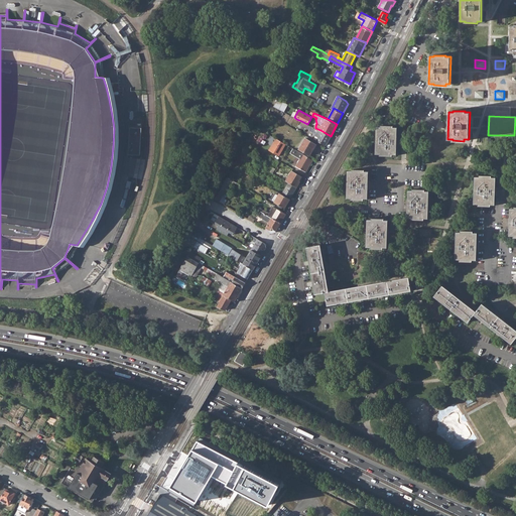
[(316,140),(327,145),(331,136),(320,130),(319,131),(314,128),(314,127),(307,124),(301,121),(300,125),(310,129),(310,131),(314,133),(314,134),(315,135),(318,136),(316,140)]
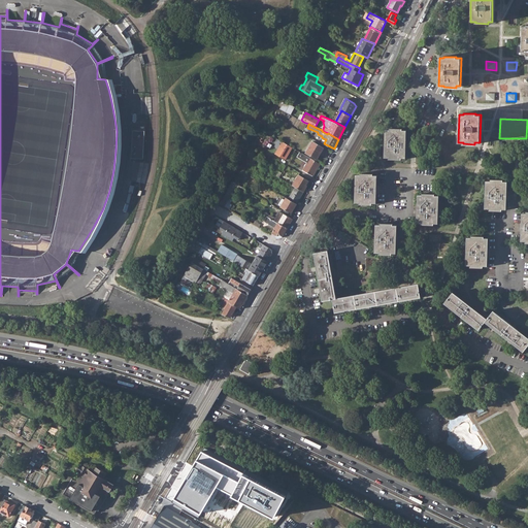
[(389,130),(385,130),(384,158),(389,158),(389,159),(401,160),(401,158),(405,158),(406,131),(401,131),(402,129),(389,128),(389,130)]
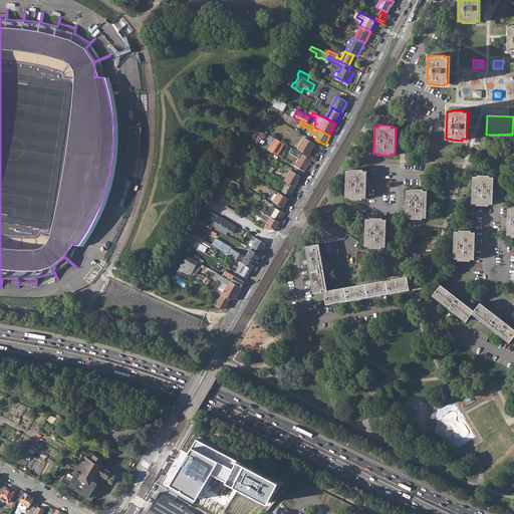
[(268,150),(278,156),(285,144),(275,138),(268,150)]
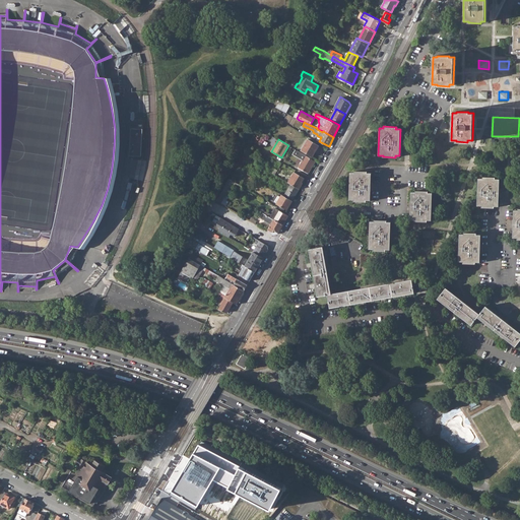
[(302,150),(313,156),(319,146),(308,139),(302,150)]
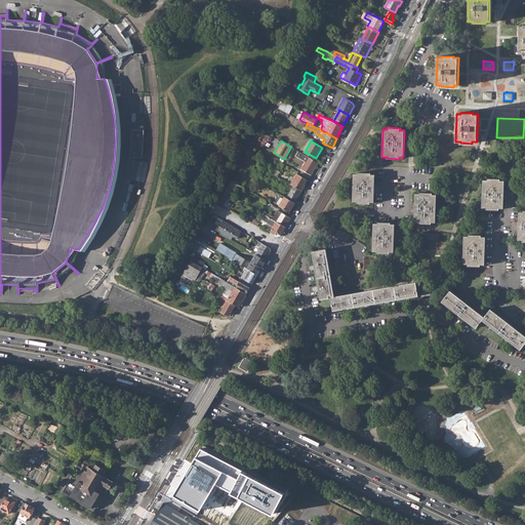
[(301,169),(312,175),(319,163),(298,151),(296,156),(306,162),(301,169)]
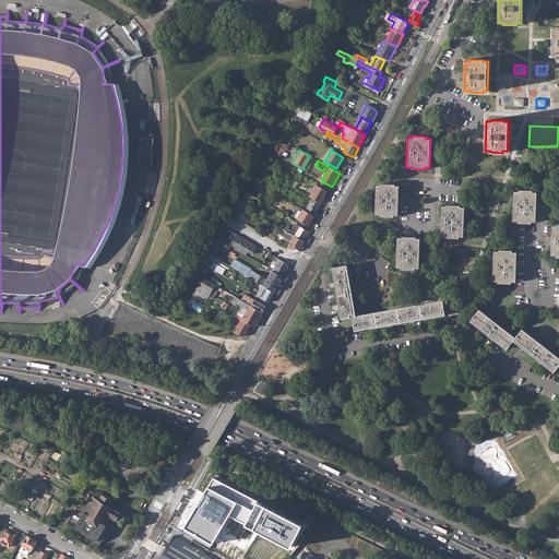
[(381,186),(376,186),(376,214),(380,215),(380,216),(393,217),(393,215),(397,215),(399,186),(394,186),(394,185),(381,183),(381,186)]
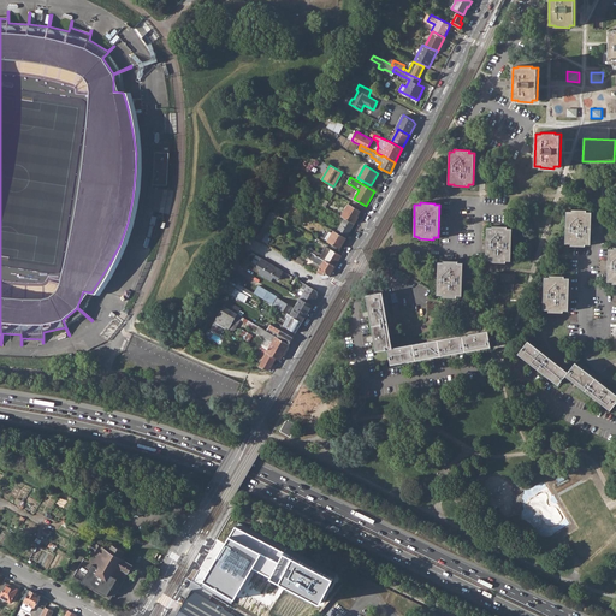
[(345,218),(355,224),(359,218),(356,217),(360,211),(349,205),(342,215),(345,218)]
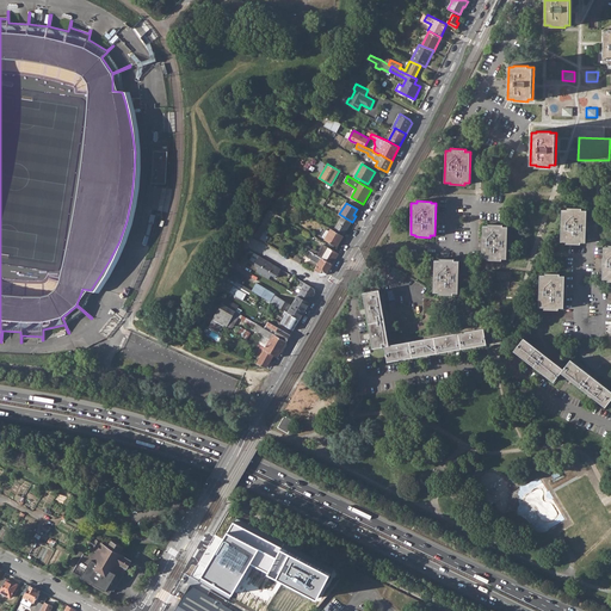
[(567,210),(562,209),(561,241),(566,242),(566,244),(580,244),(581,242),(586,242),(587,210),(581,210),(581,208),(567,208),(567,210)]
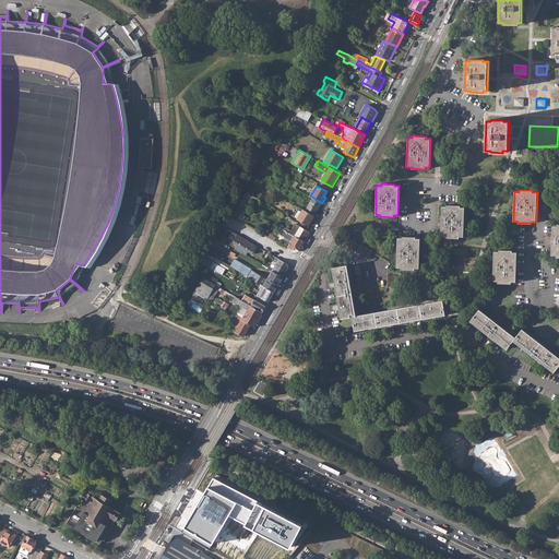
[(239,203),(246,206),(250,199),(258,204),(261,200),(247,191),(239,203)]
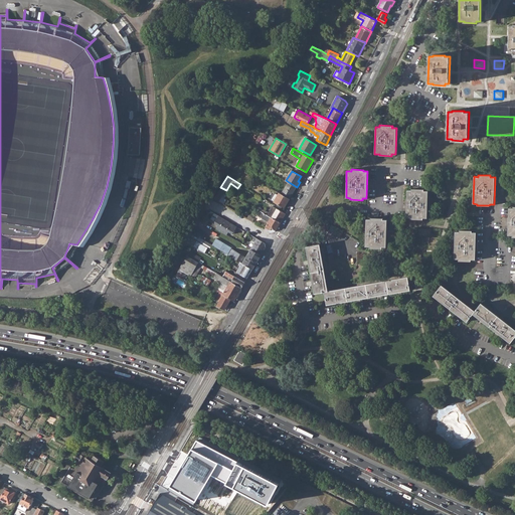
[(282,193),(289,197),(290,195),(291,195),(297,187),(289,182),(282,193)]
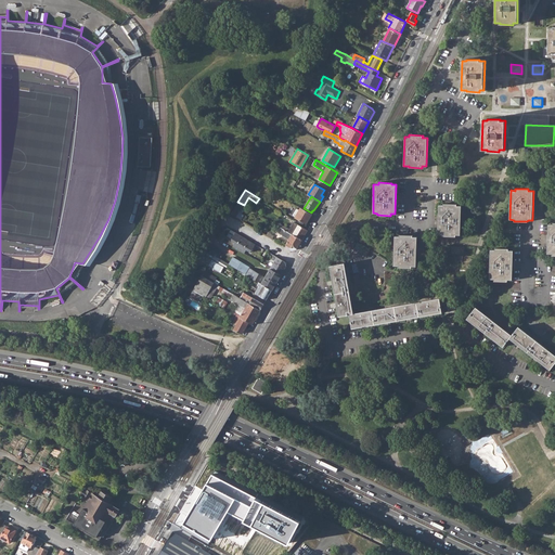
[(231,214),(236,217),(244,205),(237,202),(231,214)]
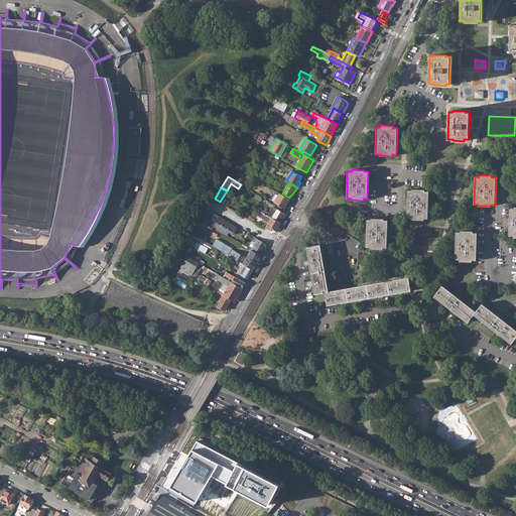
[(412,190),(407,190),(406,218),(411,218),(411,220),(423,220),(423,219),(428,219),(428,191),(424,191),(424,189),(412,189),(412,190)]
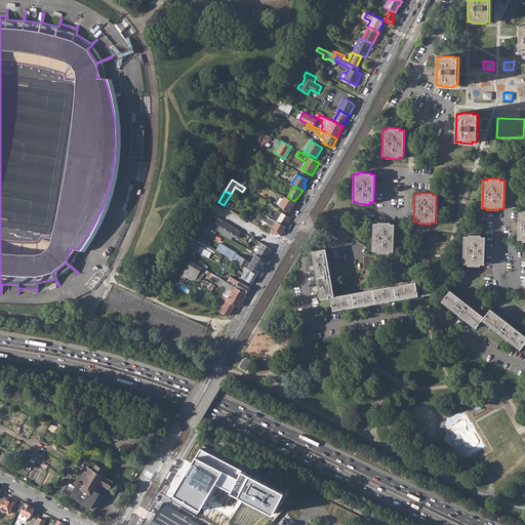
[(277,204),(290,211),(295,202),(294,201),(287,197),(285,196),(282,201),(280,199),(277,204)]
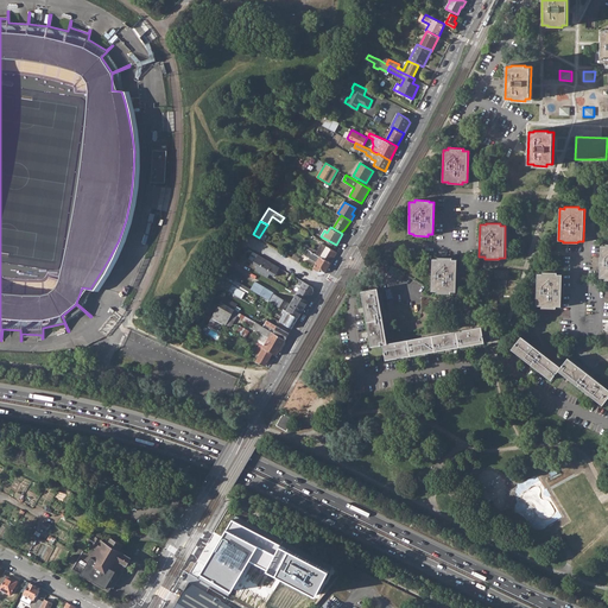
[(323,249),(320,257),(330,263),(337,252),(324,245),(322,248),(323,249)]
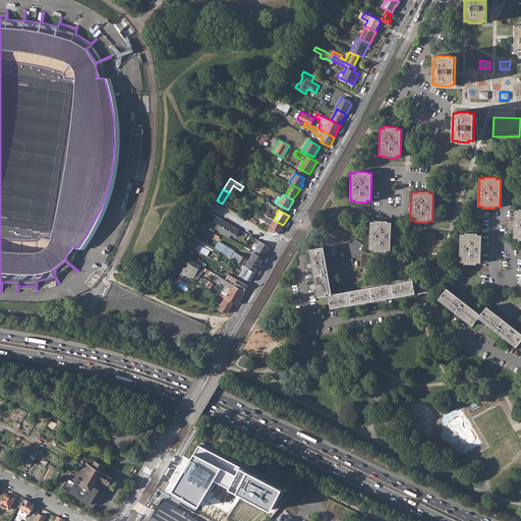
[(272,233),(274,234),(278,234),(283,225),(274,220),(271,218),(264,213),(262,212),(258,215),(270,222),(268,225),(271,226),(269,229),(273,232),(272,233)]
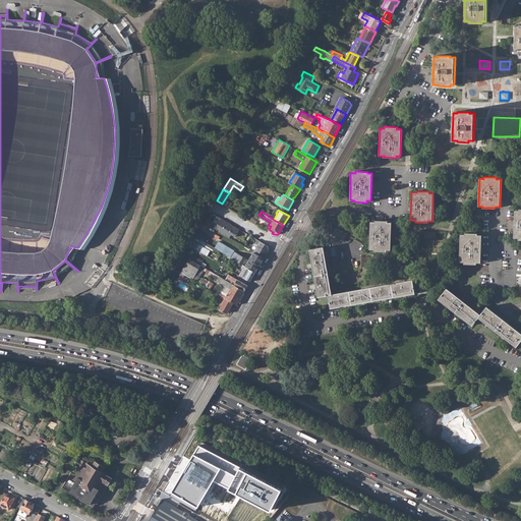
[(219,231),(225,234),(231,223),(222,218),(221,220),(217,217),(214,222),(214,223),(221,227),(219,231)]
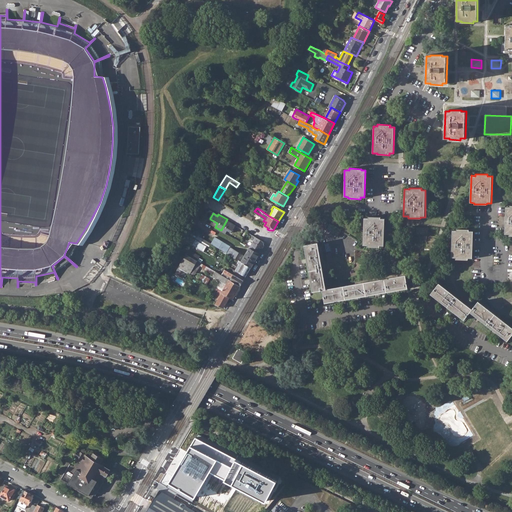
[(368,218),(364,218),(363,245),(367,245),(367,247),(379,247),(379,245),(384,246),(385,219),(380,219),(380,217),(368,216),(368,218)]
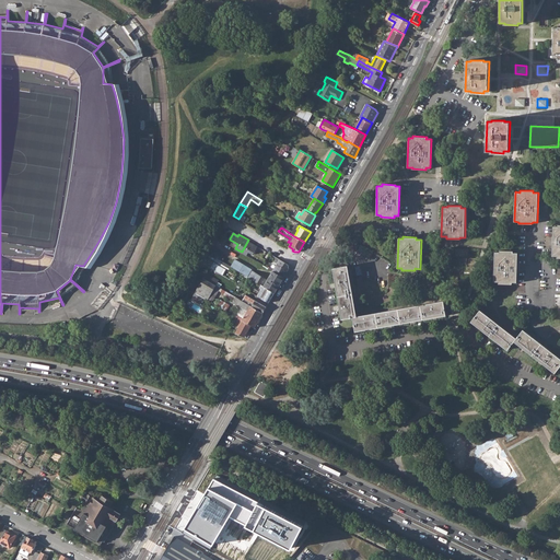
[(258,246),(248,240),(242,252),(247,255),(249,252),(254,254),(258,246)]
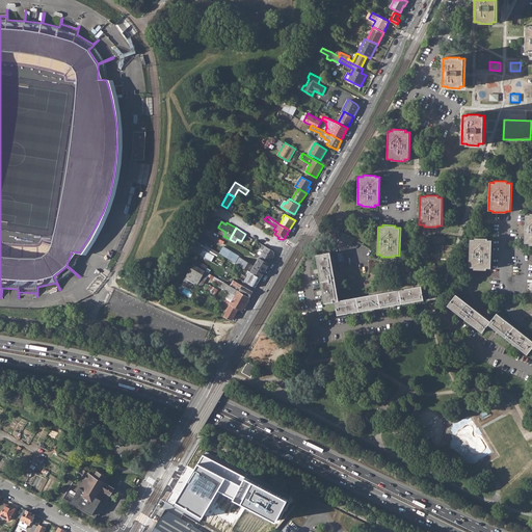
[(349,243),(351,238),(343,234),(340,239),(349,243)]
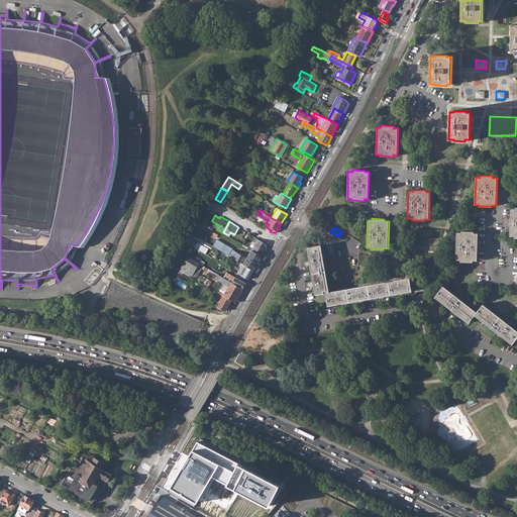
[(461,233),(456,233),(455,260),(460,260),(460,262),(473,262),(473,261),(477,261),(478,233),(474,233),(474,231),(461,231),(461,233)]
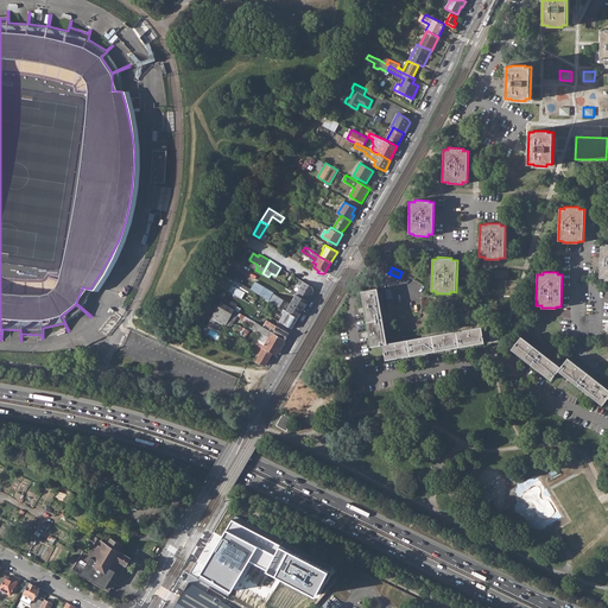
[(235,279),(232,283),(242,289),(246,291),(248,287),(235,279)]
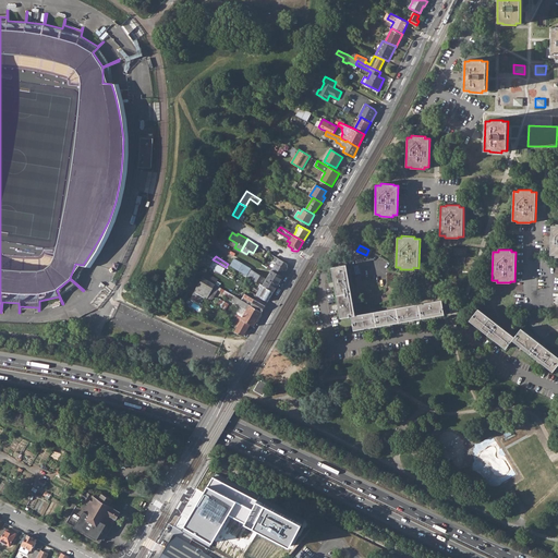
[(273,269),(282,276),(288,266),(287,263),(276,256),(273,259),(277,262),(273,269)]
